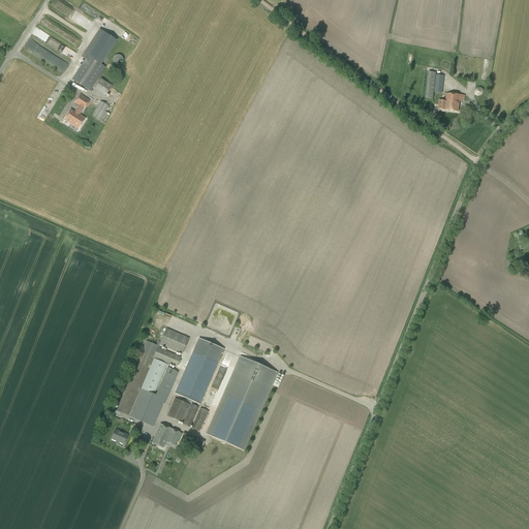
[(90,92),(106,68),(101,64),(117,40),(99,29),(81,57),(85,60),(72,80),(90,92)]
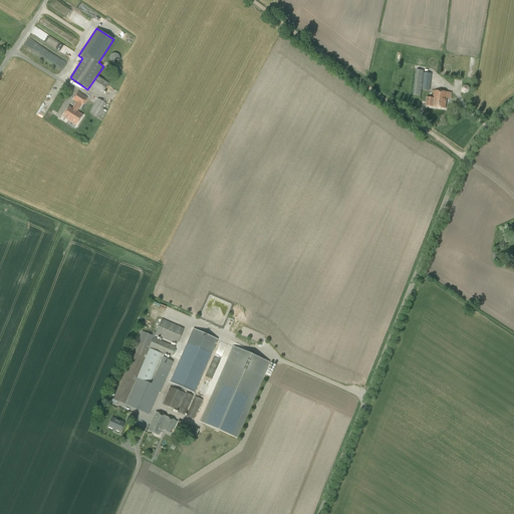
[(64,36),(63,41),(71,44),(73,37),(61,32),(60,35),(64,36)]
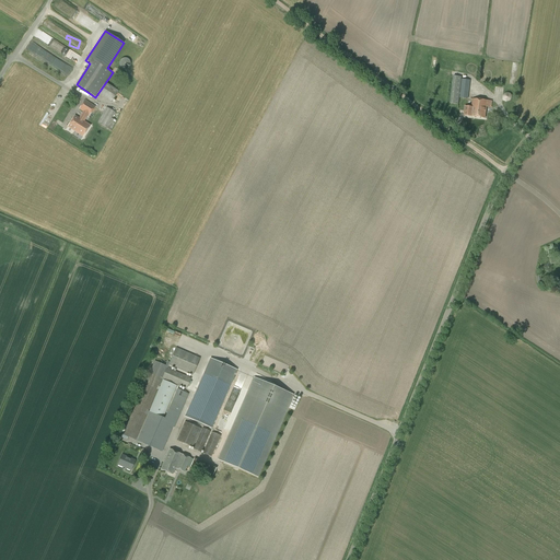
[(61,46),(58,53),(76,62),(80,56),(61,46)]
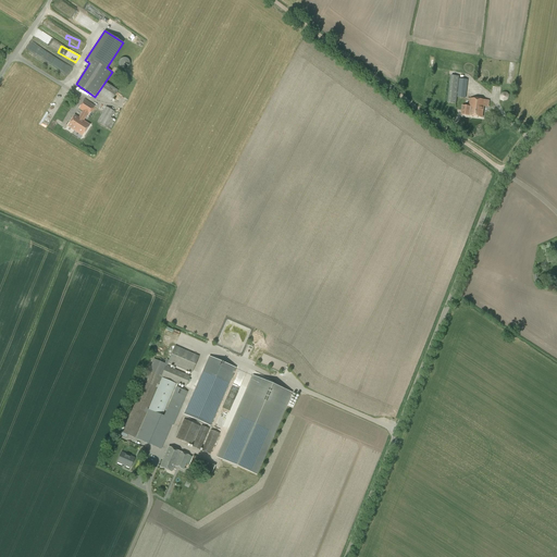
[(49,64),(66,74),(71,66),(53,57),(49,64)]
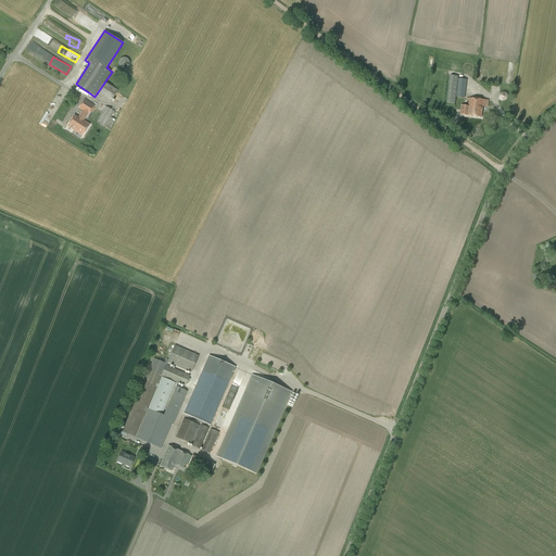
[(123,70),(124,70),(125,70),(126,68),(127,67),(128,67),(128,66),(129,65),(129,64),(129,63),(129,62),(129,61),(128,60),(127,59),(126,59),(125,58),(124,58),(123,58),(122,58),(121,59),(119,59),(119,60),(118,61),(118,62),(118,63),(118,64),(118,65),(118,66),(119,67),(121,67),(121,68),(122,68),(123,70)]
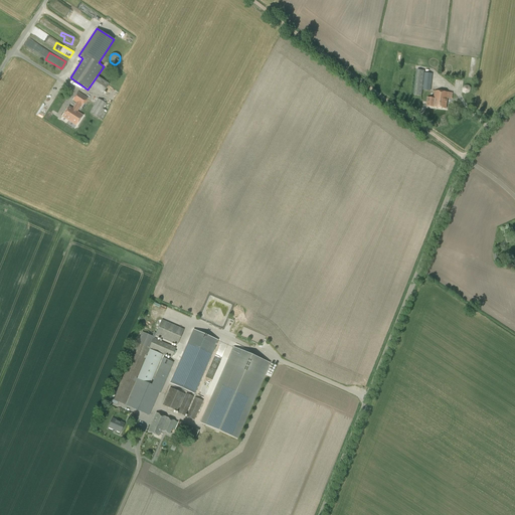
[(421,97),(424,70),(416,69),(413,96),(421,97)]
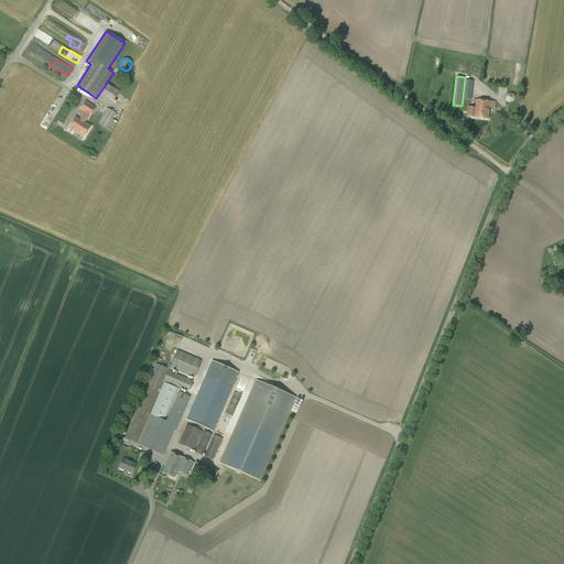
[(112,102),(119,91),(107,84),(100,95),(112,102)]
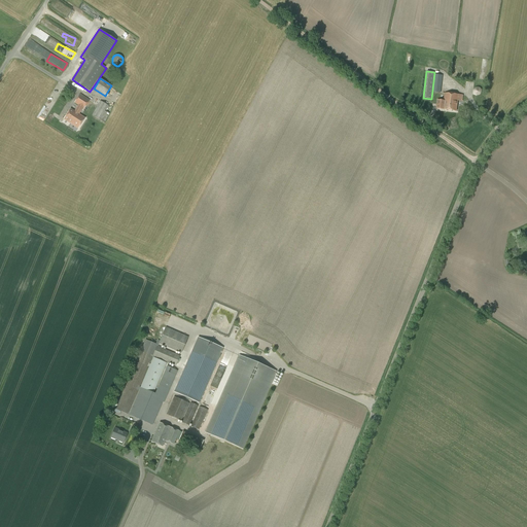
[(463,102),(463,96),(445,94),(444,101),(437,100),(436,109),(457,111),(458,101),(463,102)]
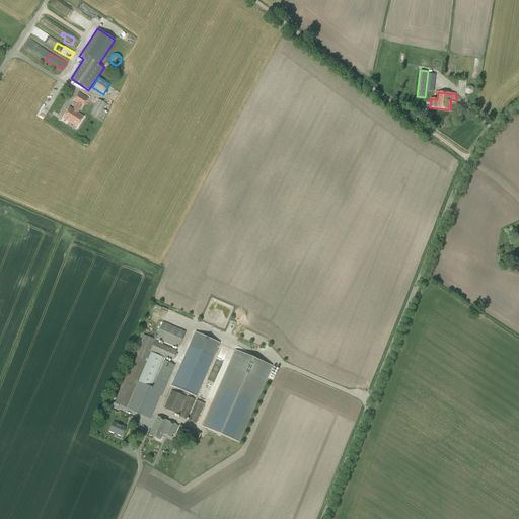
[(82,107),(88,99),(78,93),(73,101),(77,104),(73,109),(70,107),(63,118),(77,127),(83,117),(78,113),(81,106),(82,107)]
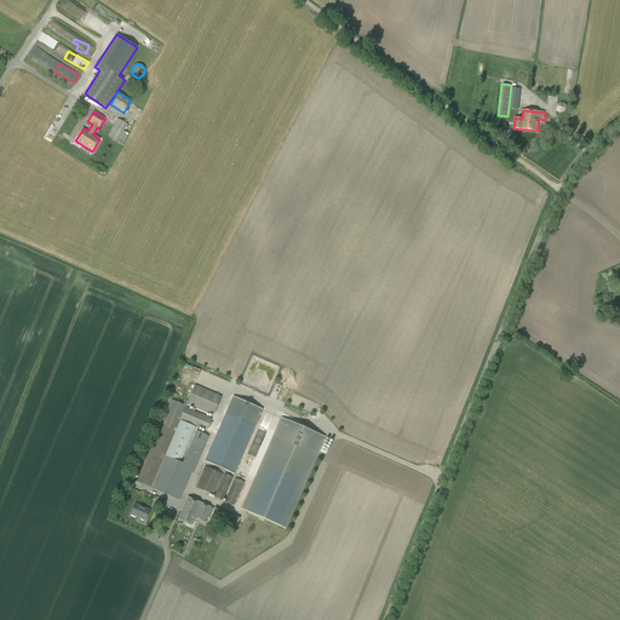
[(118,119),(108,136),(122,144),(128,135),(124,131),(127,125),(118,119)]
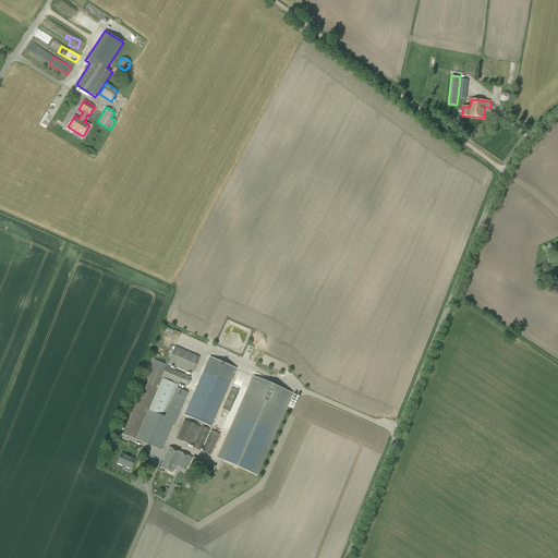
[(97,120),(102,111),(98,109),(93,119),(97,120)]
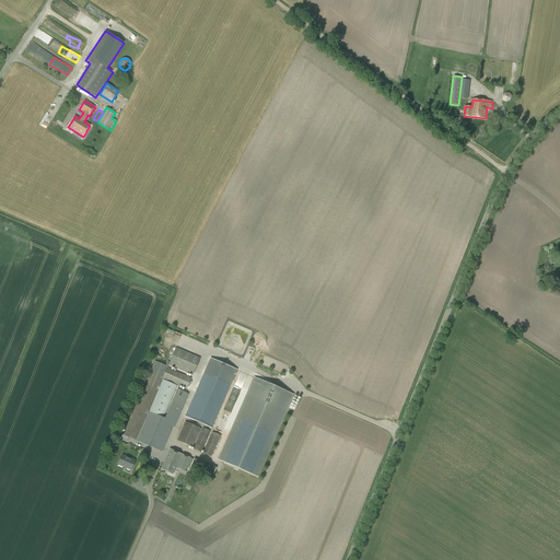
[(173,427),(174,428),(188,395),(177,389),(164,419),(163,418),(173,396),(177,386),(163,380),(160,387),(159,387),(162,378),(186,389),(191,378),(167,368),(168,365),(193,375),(200,358),(176,348),(170,363),(167,362),(165,365),(154,361),(123,435),(136,441),(147,415),(148,415),(137,441),(162,452),(173,427)]
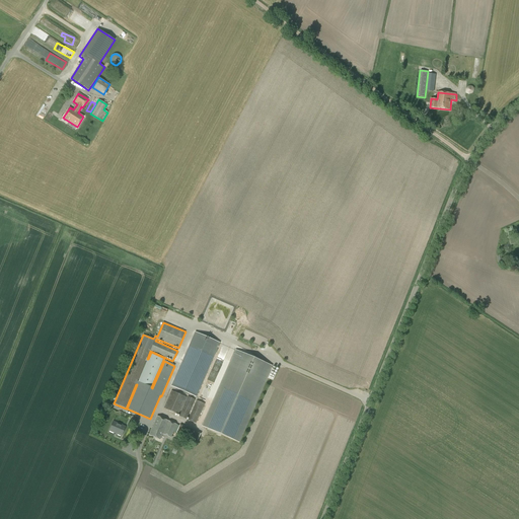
[(220,343),(195,332),(177,373),(202,383),(220,343)]
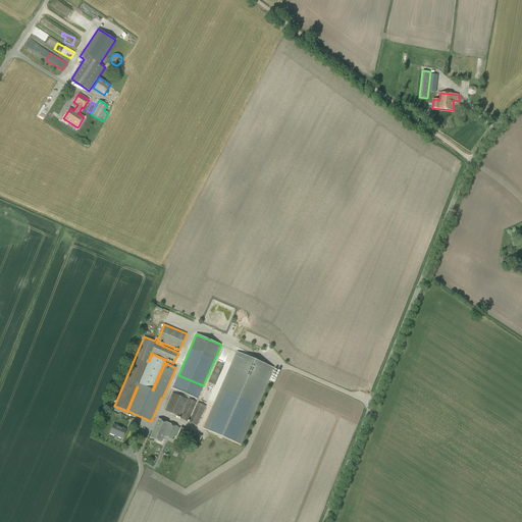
[(240,445),(273,368),(237,352),(203,428),(240,445)]
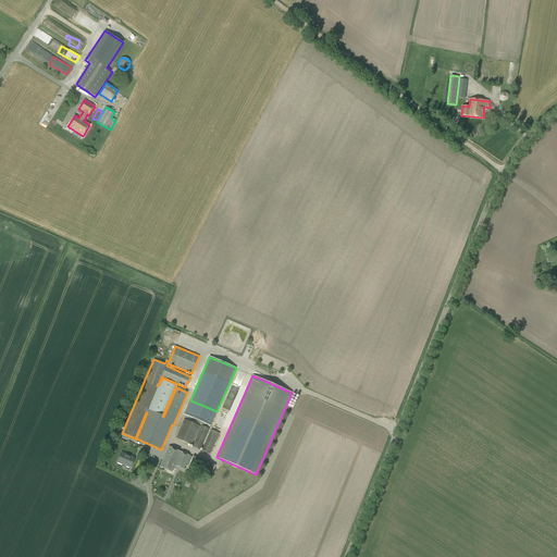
[(192,445),(200,426),(184,420),(175,438),(192,445)]
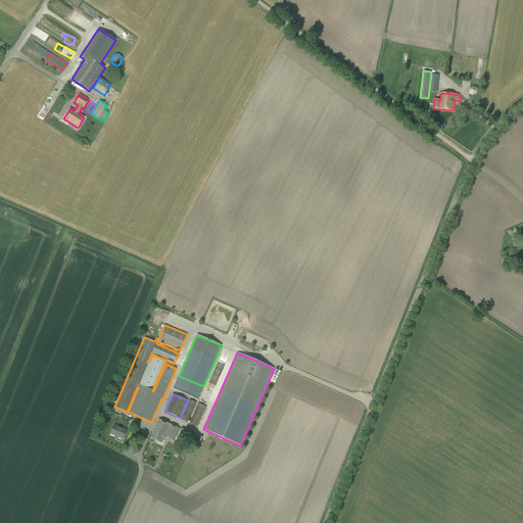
[(188,423),(196,402),(189,399),(180,420),(188,423)]
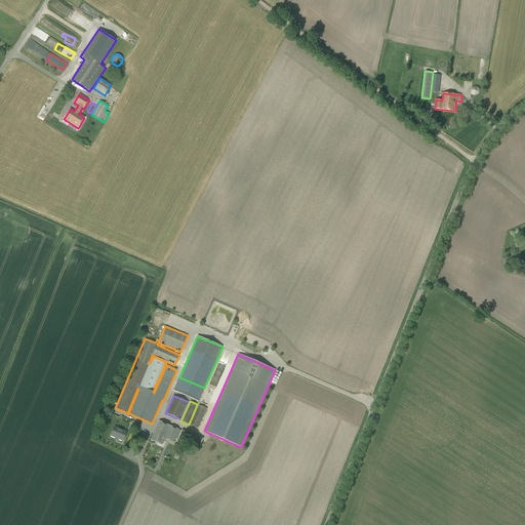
[(198,429),(206,408),(198,405),(190,425),(198,429)]
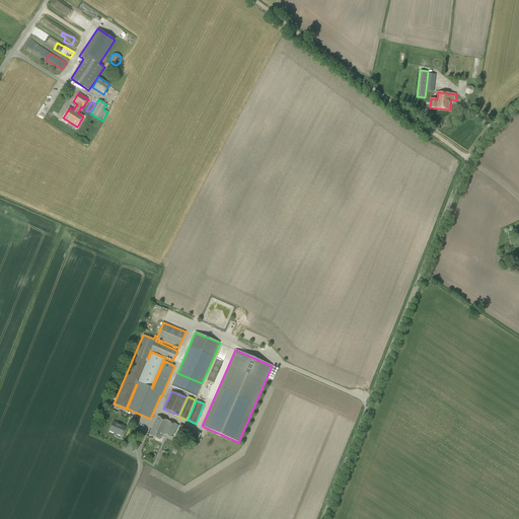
[(171,438),(176,425),(156,417),(149,435),(160,440),(162,434),(171,438)]
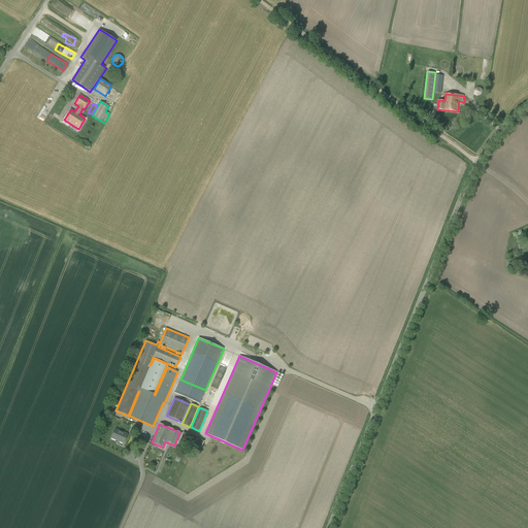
[(124,443),(128,434),(116,429),(111,438),(124,443)]
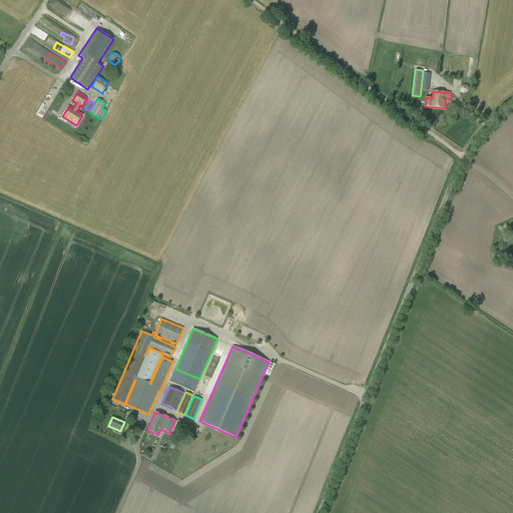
[(193,437),(197,429),(183,422),(179,430),(193,437)]
